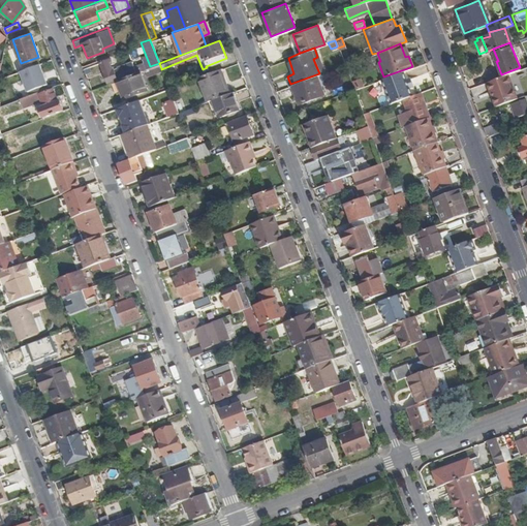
[(372,54),(371,55),(374,64),(378,62),(380,61),(377,53),(372,54)]
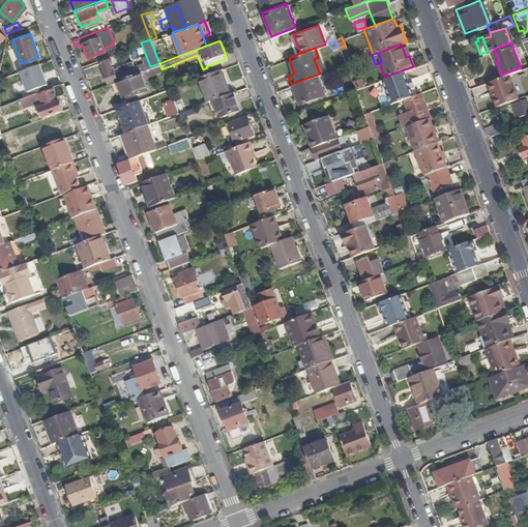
[(108,83),(135,72),(132,65),(114,71),(113,68),(112,68),(109,62),(100,65),(108,83)]
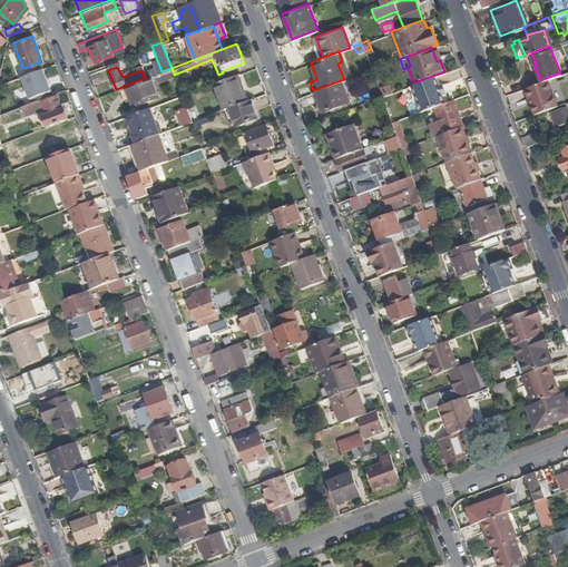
[(174,74),(172,68),(162,71),(155,74),(157,80),(174,74)]
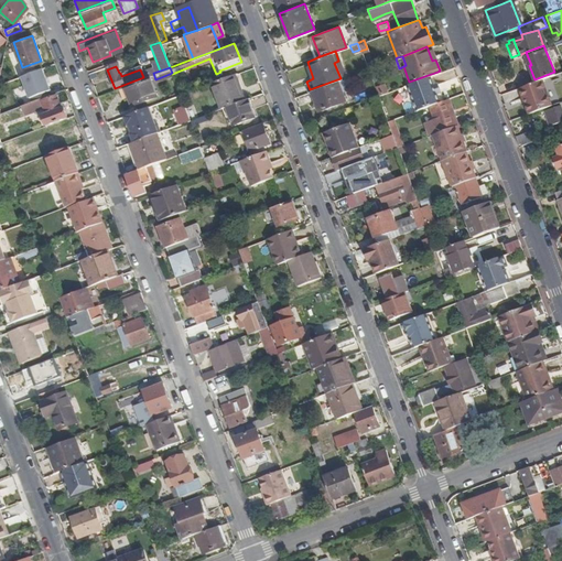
[(234,73),(211,82),(220,107),(225,105),(244,98),(234,73)]
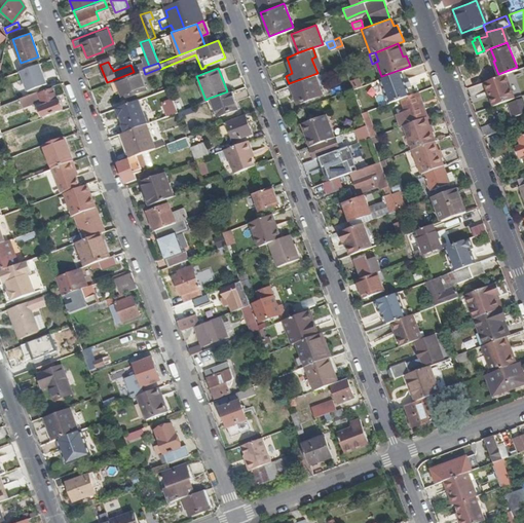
[(134,72),(107,82),(115,91),(119,89),(121,97),(145,87),(138,70),(134,72)]
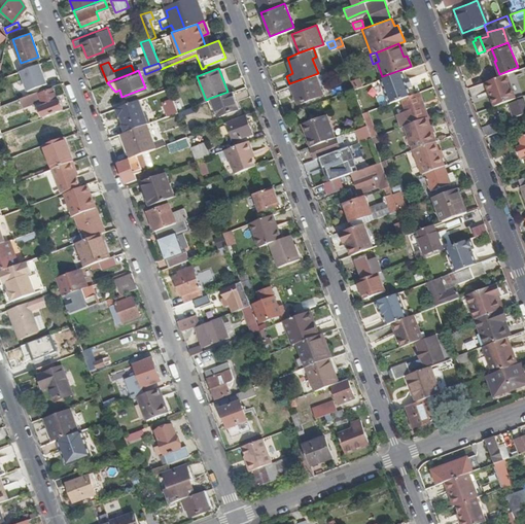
[(28,71),(21,73),(27,92),(35,89),(28,71)]
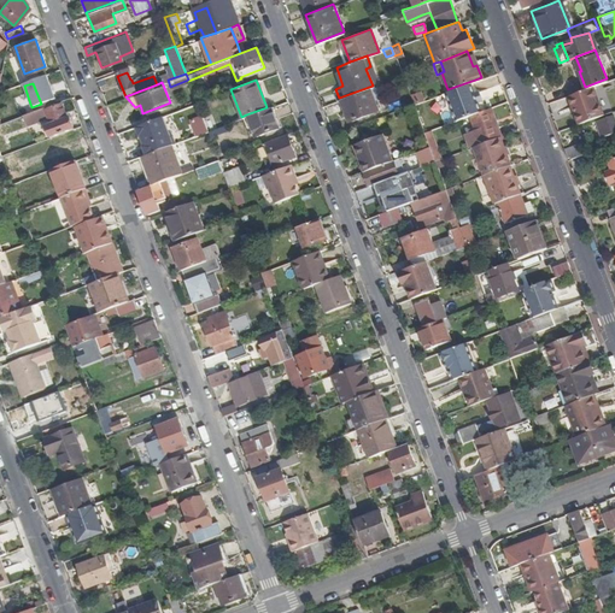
[(572,110),(577,122),(602,112),(591,84),(585,87),(569,92),(575,108),(572,110)]
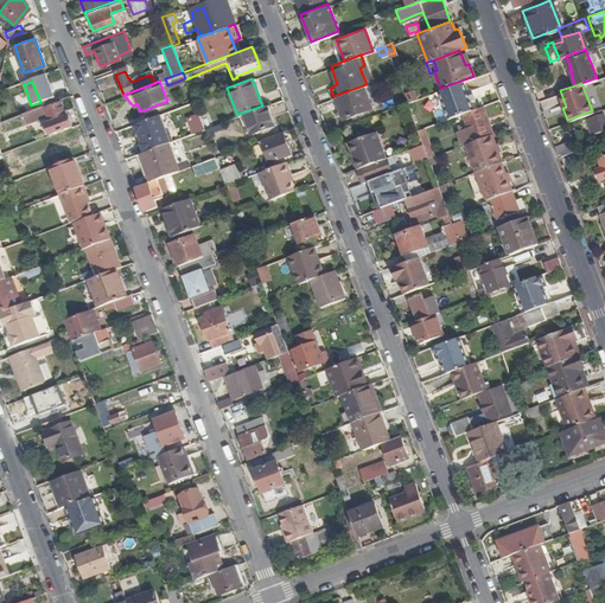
[(371,108),(363,85),(333,96),(332,97),(341,119),(371,108)]
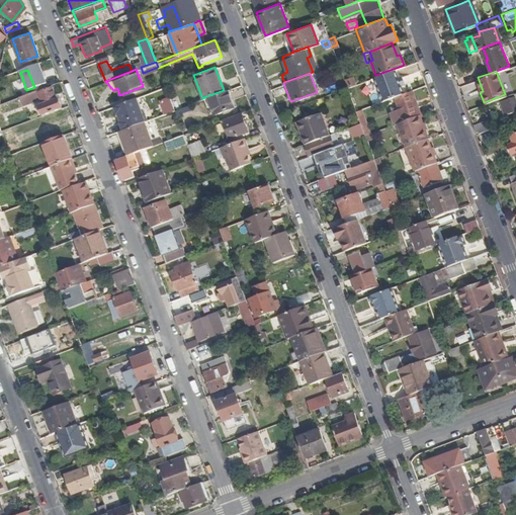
[(345,78),(348,86),(354,83),(351,76),(345,78)]
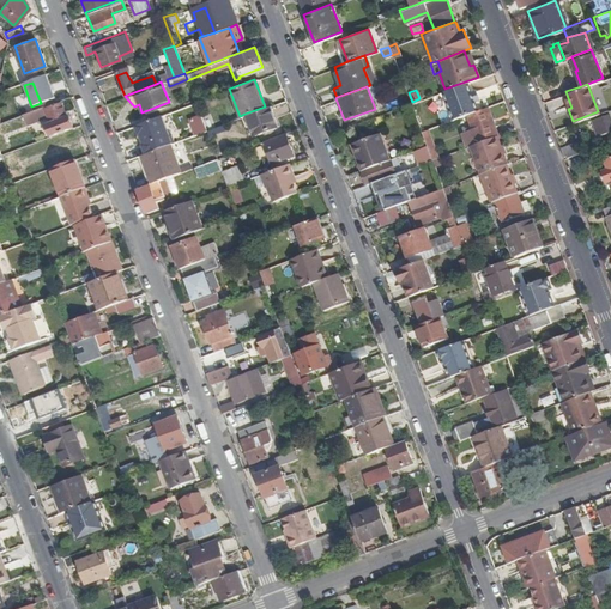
[(42,105),(22,114),(25,123),(42,117),(48,135),(72,126),(67,113),(65,114),(60,101),(43,108),(42,105)]
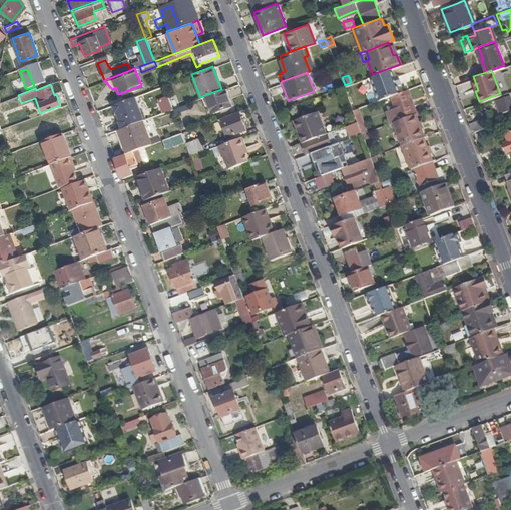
[(221,89),(204,95),(211,112),(231,105),(224,87),(221,89)]
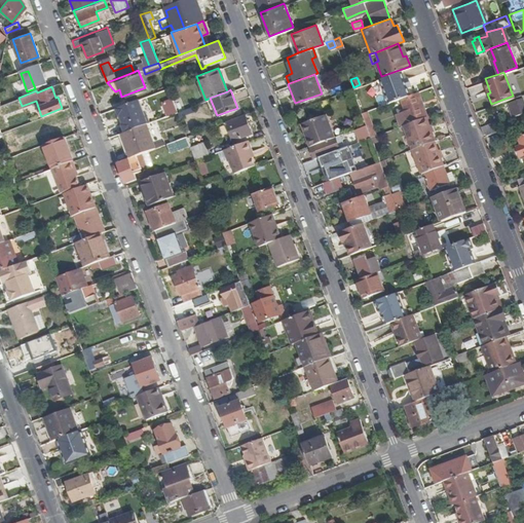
[(523,103),(523,102),(523,90),(520,92),(521,96),(506,101),(511,114),(523,109),(523,105),(523,103)]
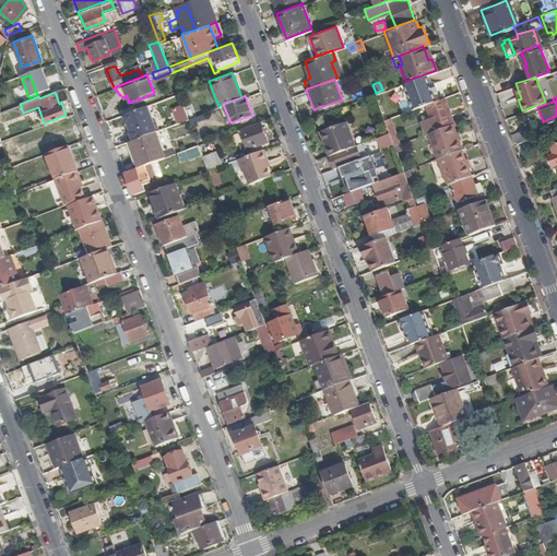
[(427,132),(450,123),(453,122),(443,97),(425,104),(429,117),(419,121),(425,133),(427,132)]
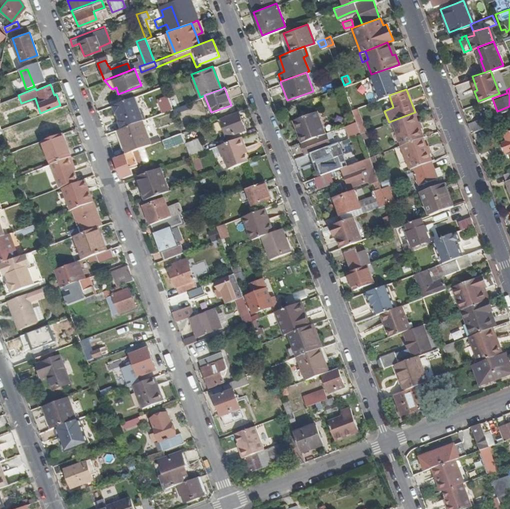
[(357,90),(348,93),(352,101),(360,98),(357,90)]
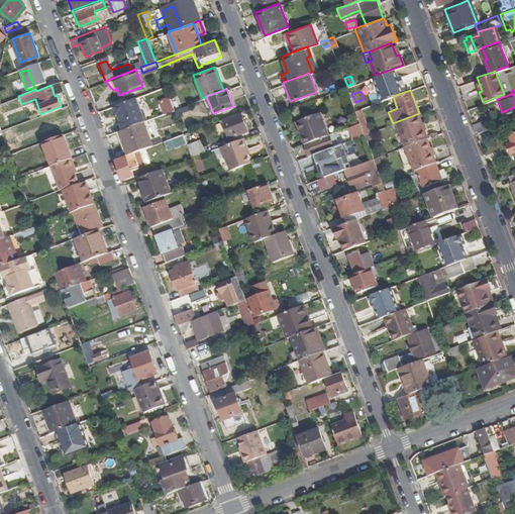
[(168,95),(168,96),(173,109),(179,107),(173,93),(168,95)]
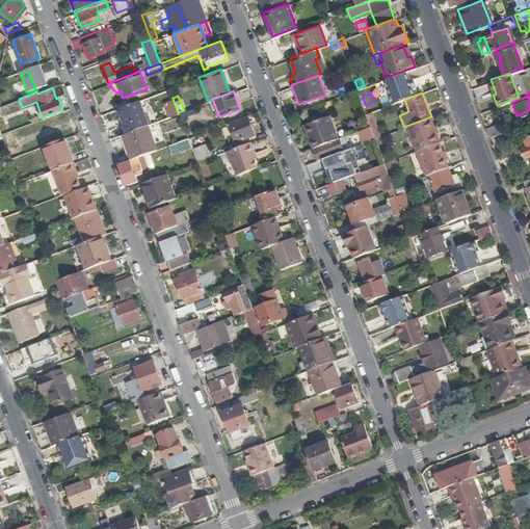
[(146,116),(139,99),(116,108),(118,115),(121,115),(123,124),(122,125),(125,132),(147,124),(150,123),(148,115),(146,116)]
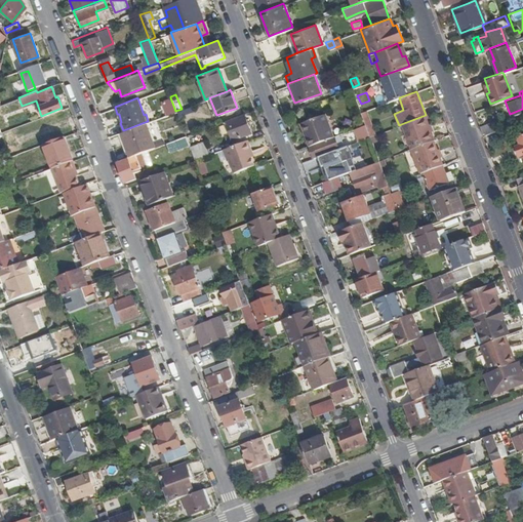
[(162,115),(175,111),(170,97),(164,99),(165,102),(158,105),(162,115)]
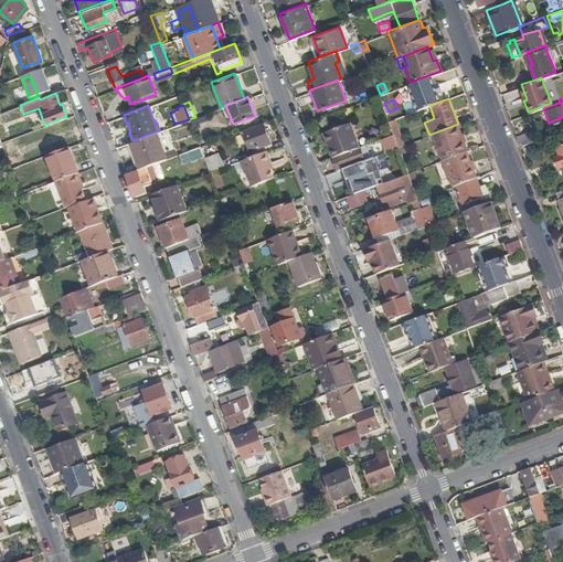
[(189,119),(192,127),(199,125),(198,122),(206,118),(204,113),(195,117),(189,119)]
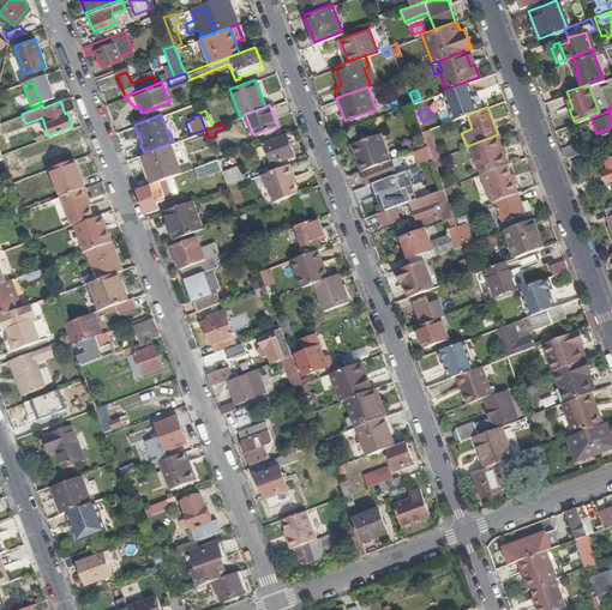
[(420,132),(426,145),(431,159),(437,157),(426,130),(420,132)]
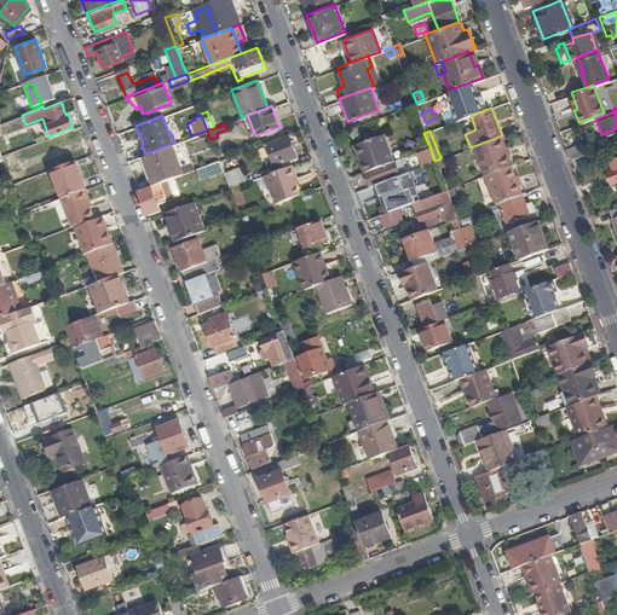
[(287,132),(264,141),(269,155),(264,156),(267,166),(295,156),(287,132)]
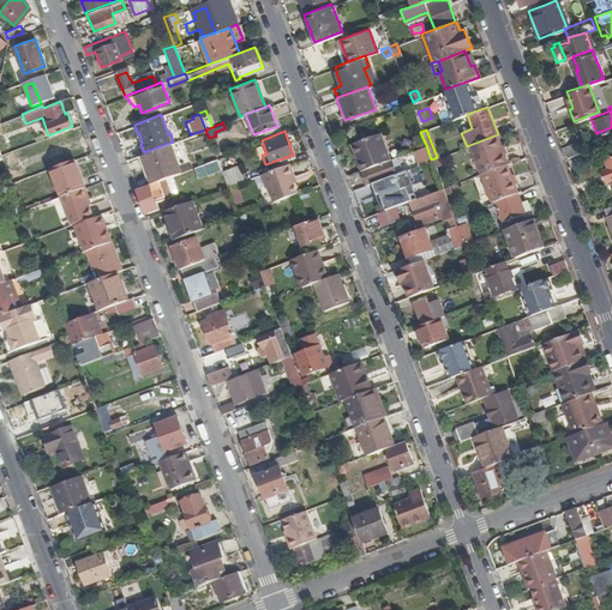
[(351,143),(360,169),(389,158),(378,132),(351,143)]
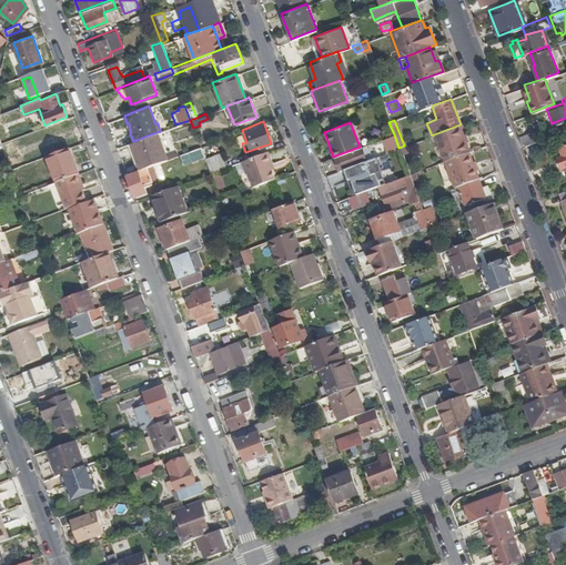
[(457,125),(434,134),(444,160),(467,151),(457,125)]
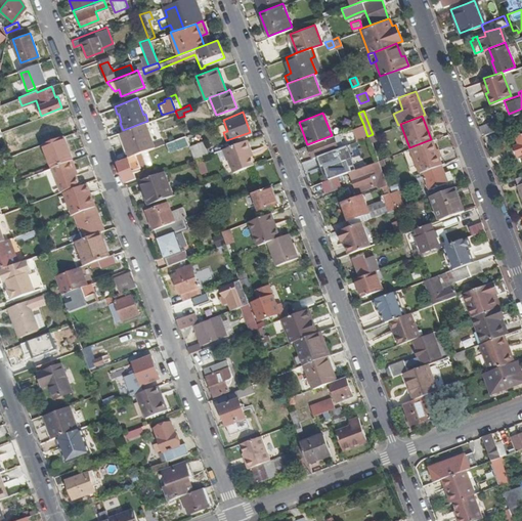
[(477,124),(480,134),(494,129),(490,119),(477,124)]
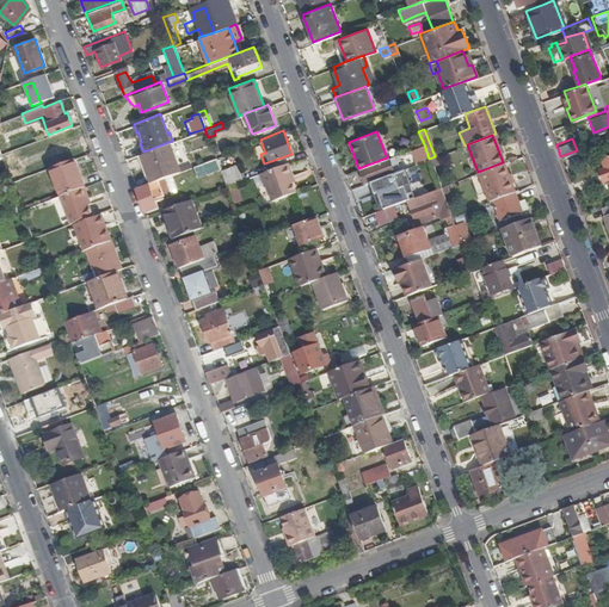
[(179,169),(168,142),(143,152),(140,153),(149,180),(167,174),(179,169)]
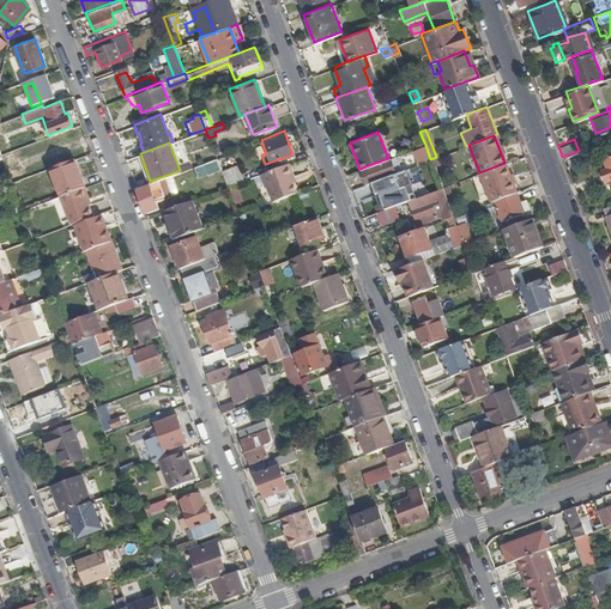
[(418,163),(430,159),(425,145),(417,147),(421,157),(416,158),(418,163)]
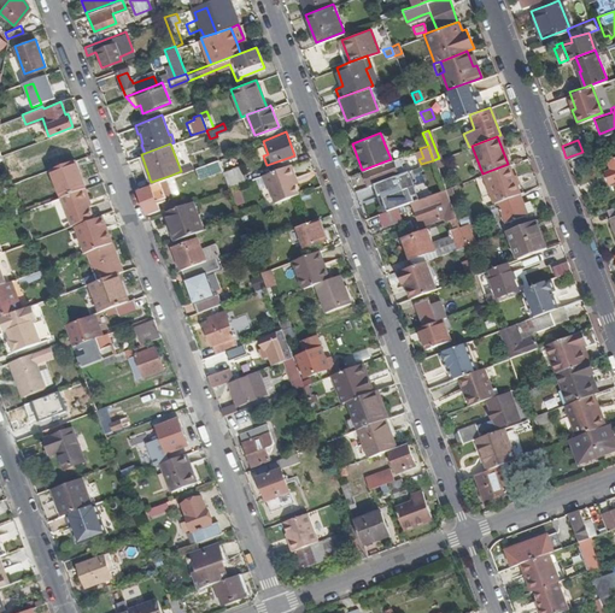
[(614,155),(607,160),(609,166),(603,169),(608,181),(614,178),(614,180),(614,155)]
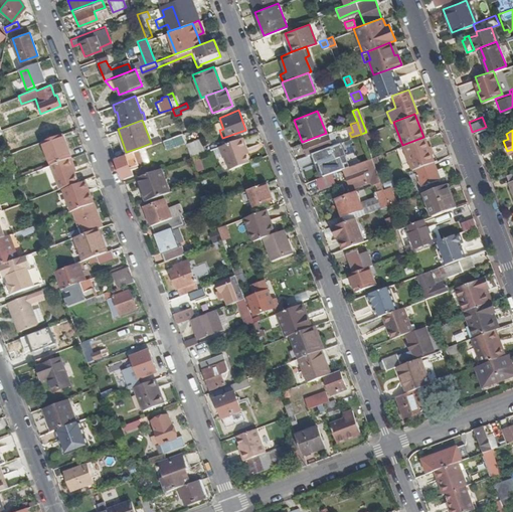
[(15,132),(2,137),(5,145),(18,140),(15,132)]
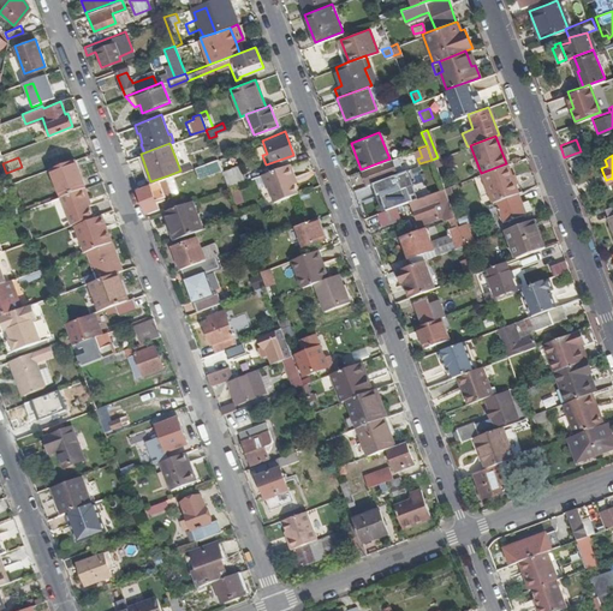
[(216,157),(194,166),(200,184),(222,174),(216,157)]
